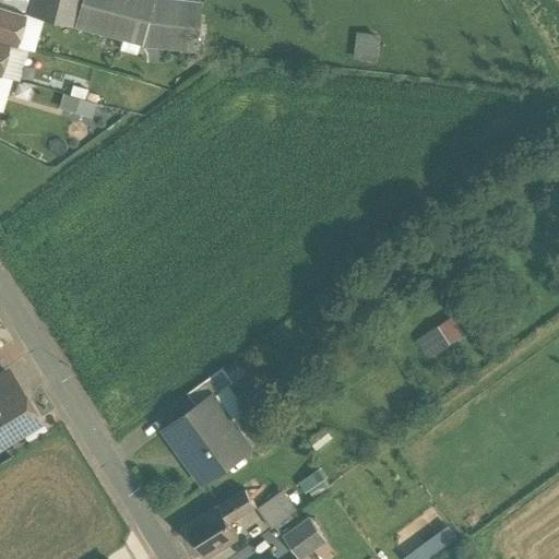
[(62,0),(32,0),(30,14),(58,22),(62,0)]
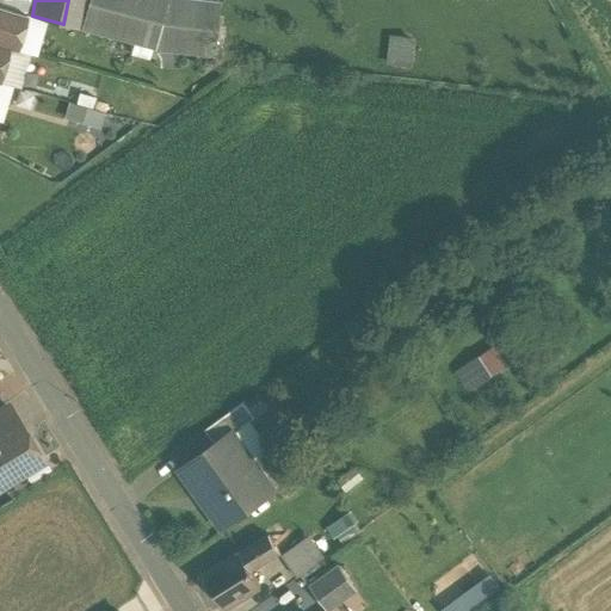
[(68,0),(63,24),(80,29),(87,0),(68,0)]
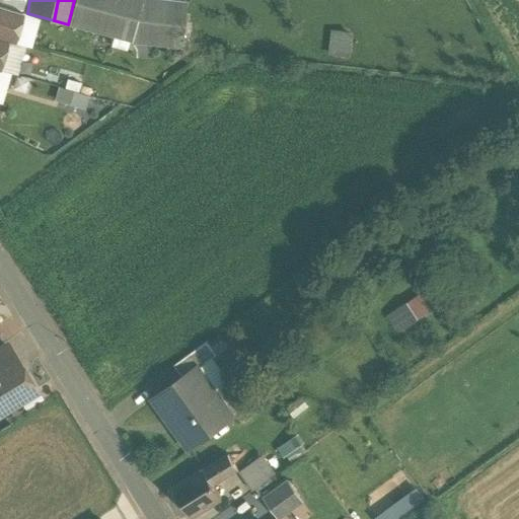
[(74,0),(68,24),(133,42),(181,48),(187,3),(157,0),(74,0)]
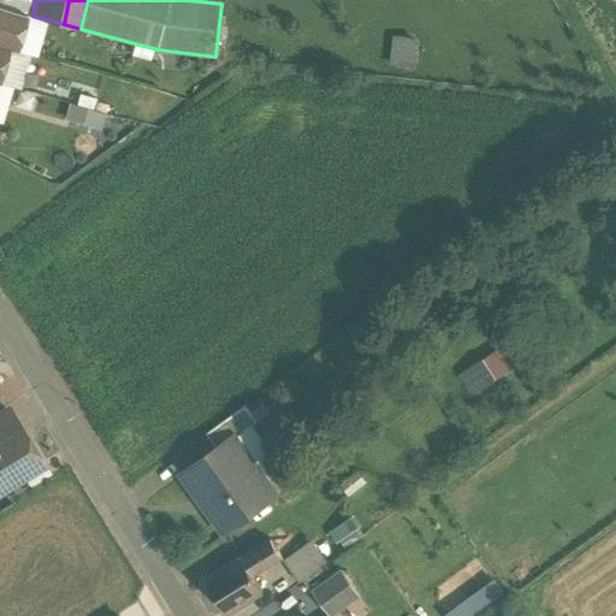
[(25,15),(0,6),(0,45),(7,47),(15,49),(25,15)]
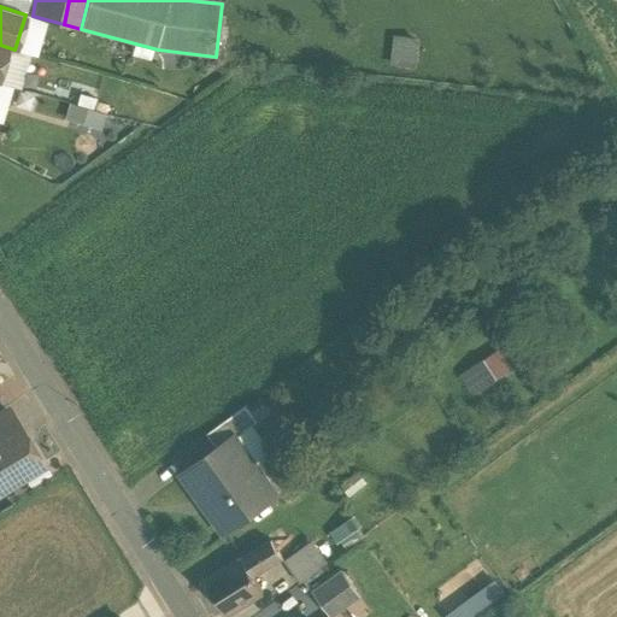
[(413,65),(417,39),(393,35),(389,63),(413,65)]
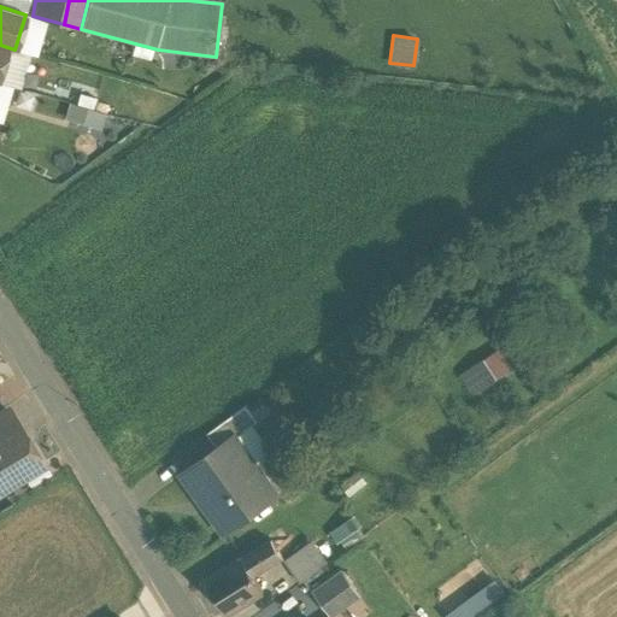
[(74,92),(65,119),(98,128),(106,100),(74,92)]
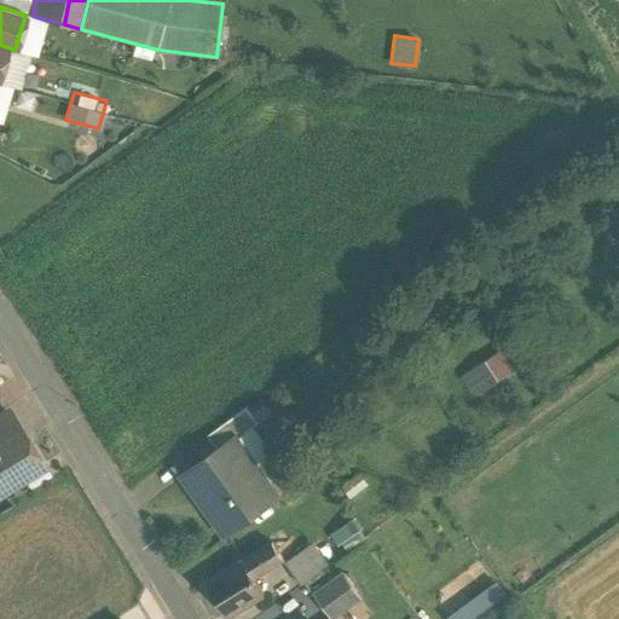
[(108,106),(100,128),(115,133),(123,111),(108,106)]
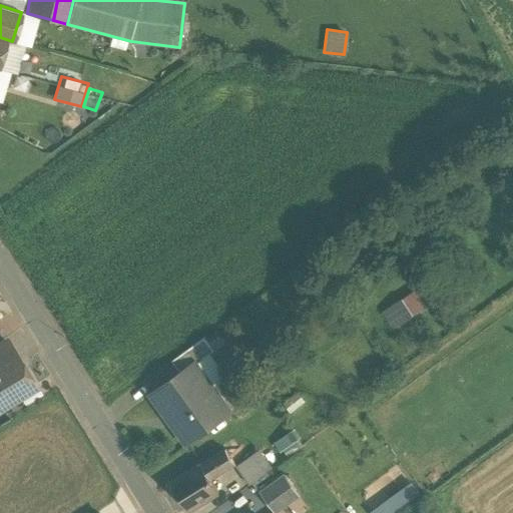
[(414,313),(428,304),(418,289),(404,298),(414,313)]
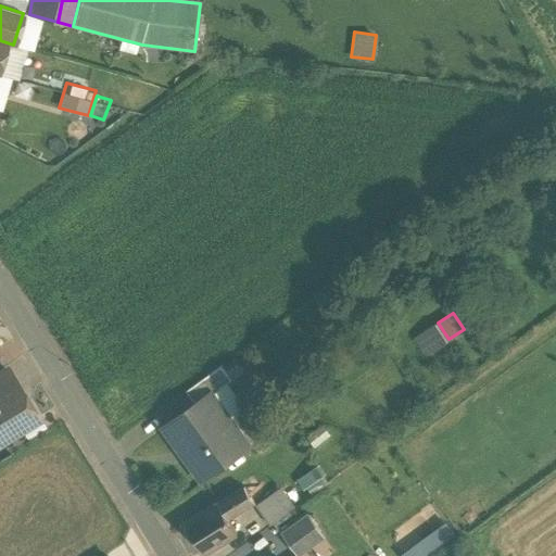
[(436,325),(415,338),(427,356),(447,343),(436,325)]
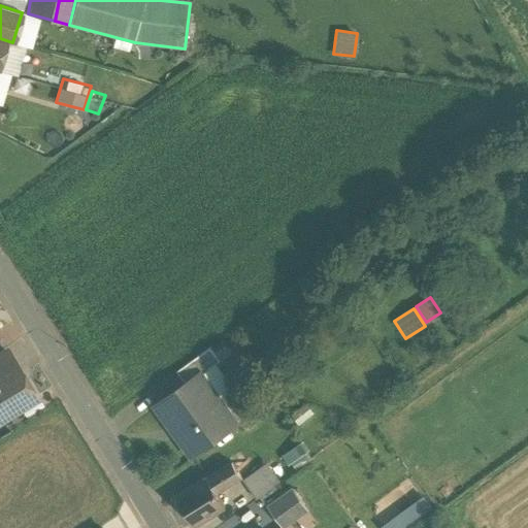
[(210,348),(176,371),(187,385),(202,373),(202,374),(221,361),(210,348)]
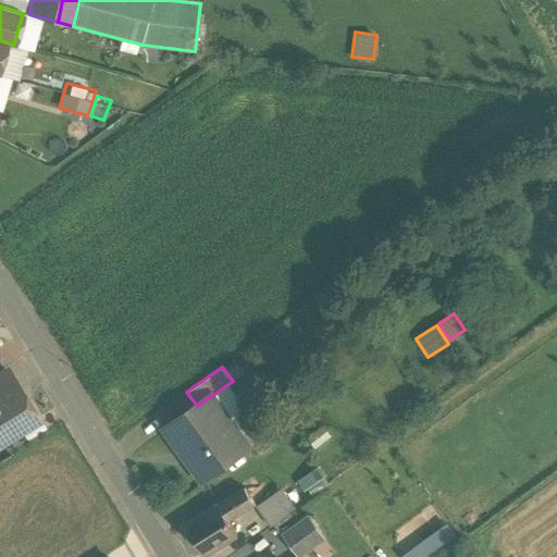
[(0,371),(0,395),(13,387),(2,370),(0,371)]
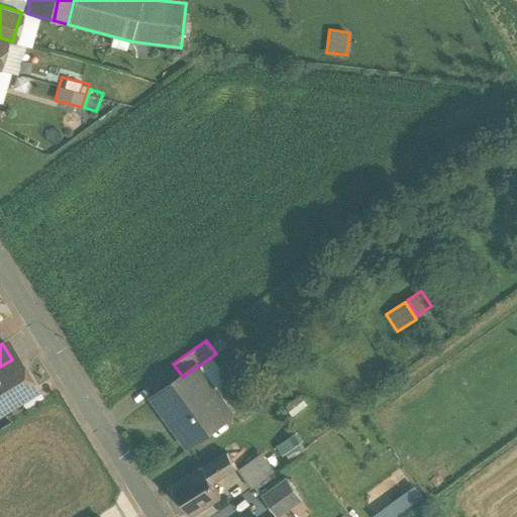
[(0,367),(0,411),(33,391),(24,376),(22,377),(12,359),(0,367)]
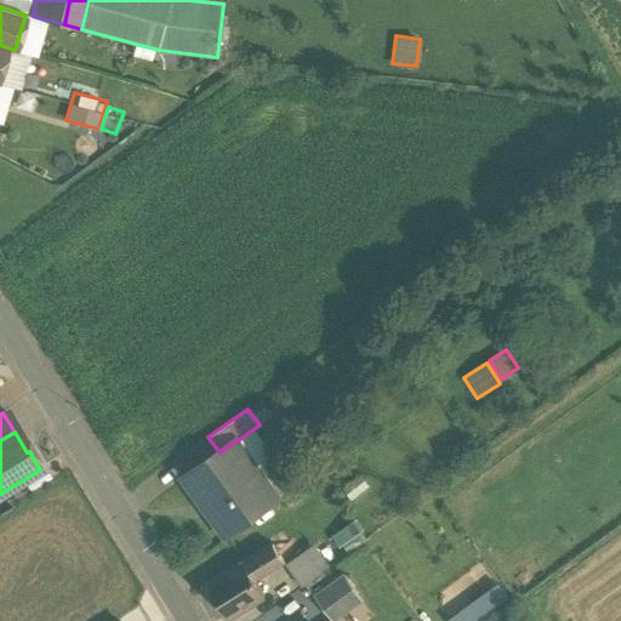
[(220,453),(184,478),(226,536),(279,499),(238,440),(238,439),(220,453)]
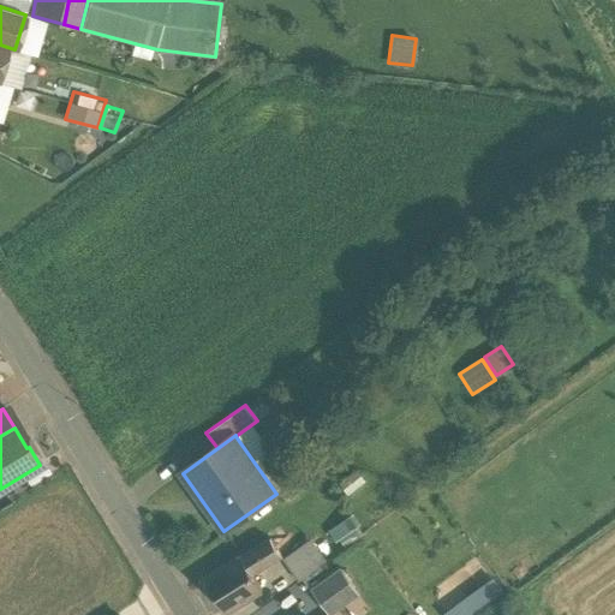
[(359,473),(342,484),(350,495),(366,484),(359,473)]
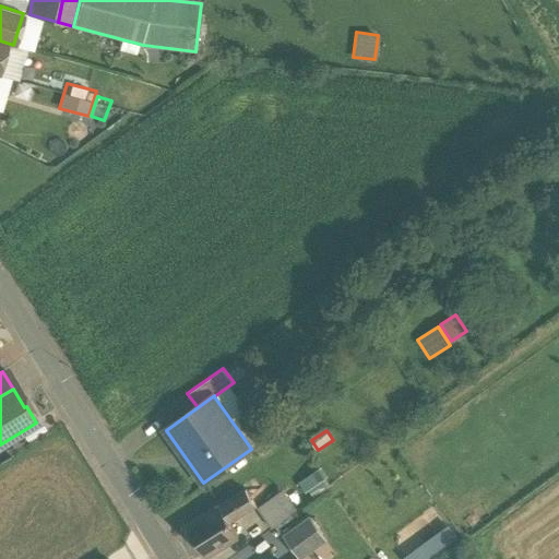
[(246,489),(219,506),(229,521),(256,504),(246,489)]
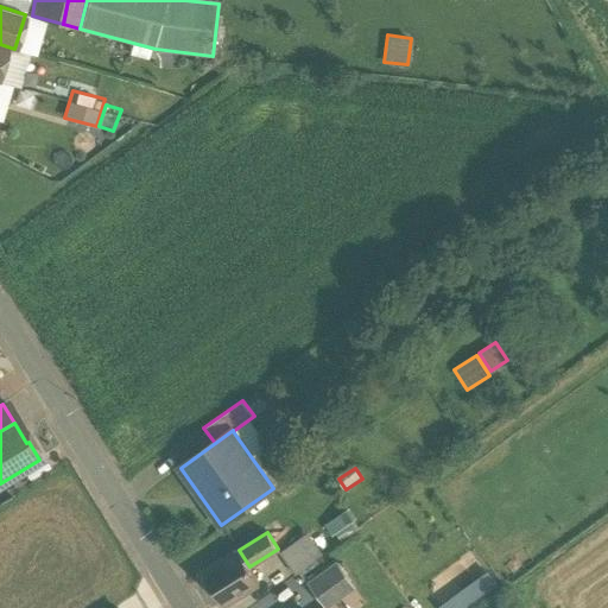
[(305,534),(280,552),(297,575),(322,557),(305,534)]
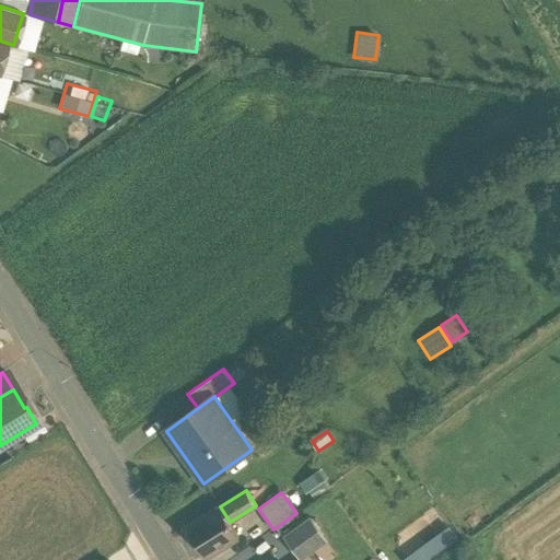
[(230,522),(220,506),(188,526),(208,557),(240,537),(230,522)]
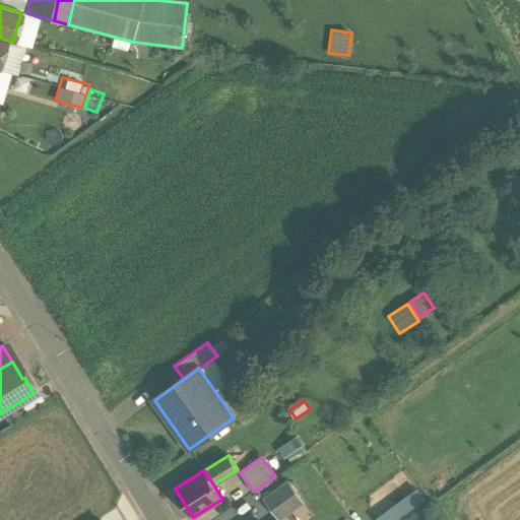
[(302,503),(287,483),(266,499),(280,518),(302,503)]
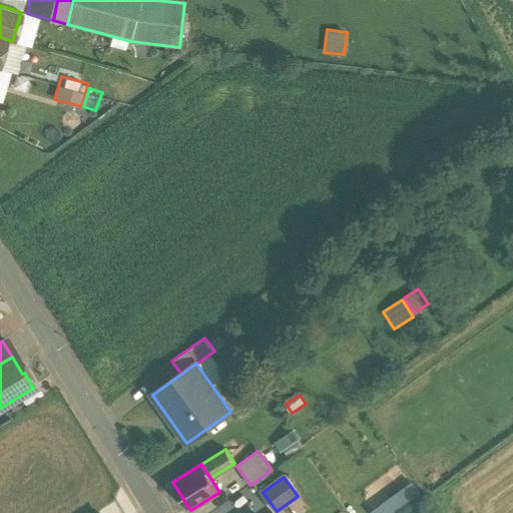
[(410,481),(369,510),(370,512),(393,512),(419,494),(410,481)]
